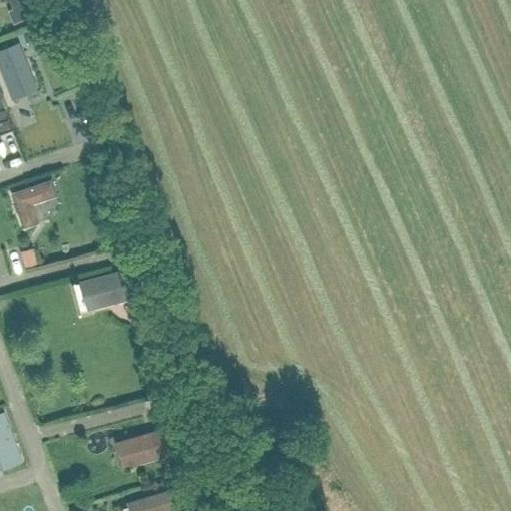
[(39,11),(34,0),(6,0),(11,10),(7,12),(11,22),(39,11)]
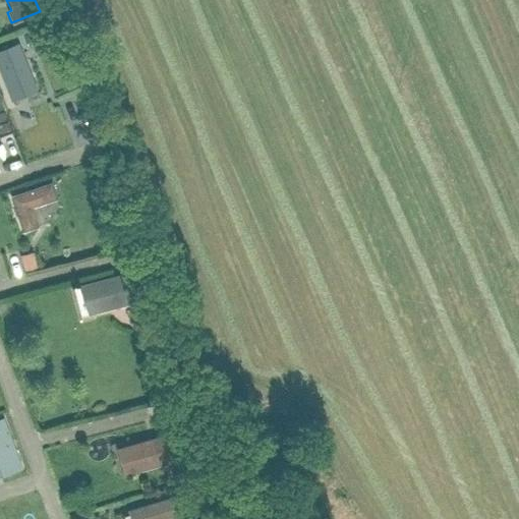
[(41,35),(46,48),(59,43),(54,30),(41,35)]
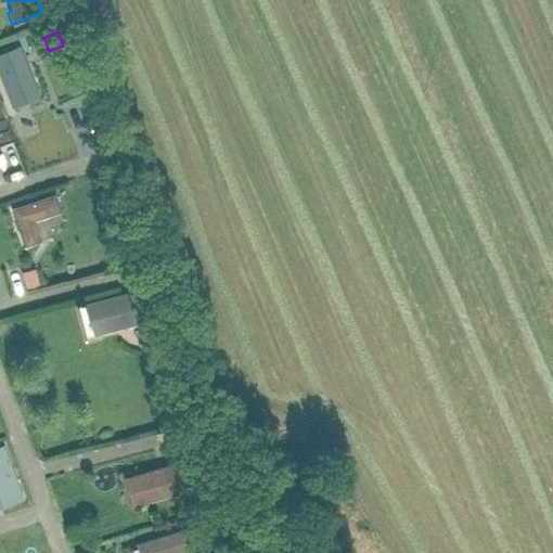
[(0,76),(12,107),(40,97),(21,46),(0,53),(0,76)]
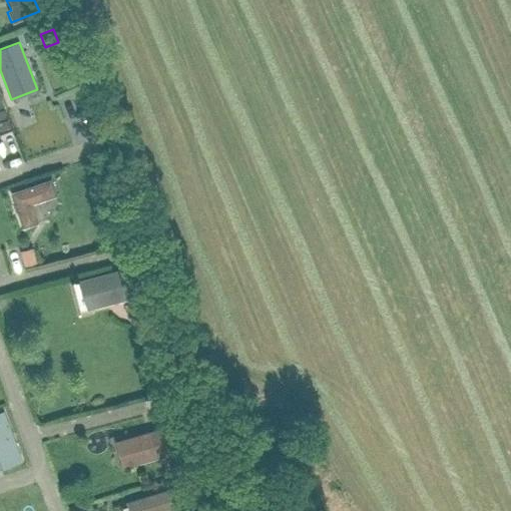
[(32,204),(56,195),(51,180),(12,193),(23,228),(37,223),(32,204)]
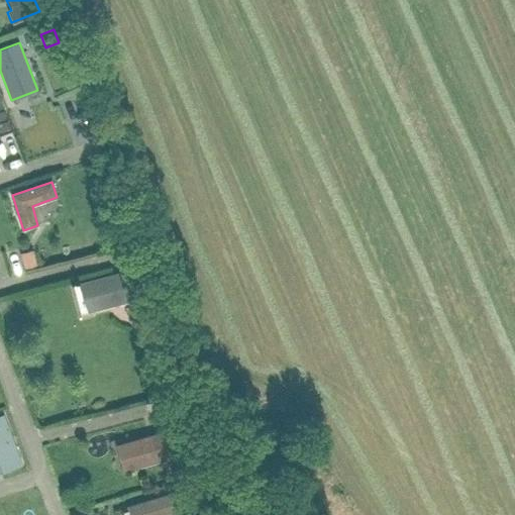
[(37,255),(47,253),(44,237),(34,239),(37,255)]
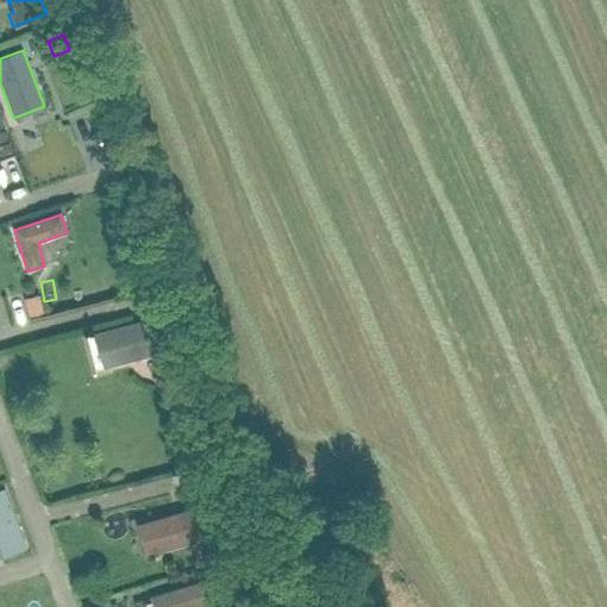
[(44,313),(39,298),(25,302),(30,317),(44,313)]
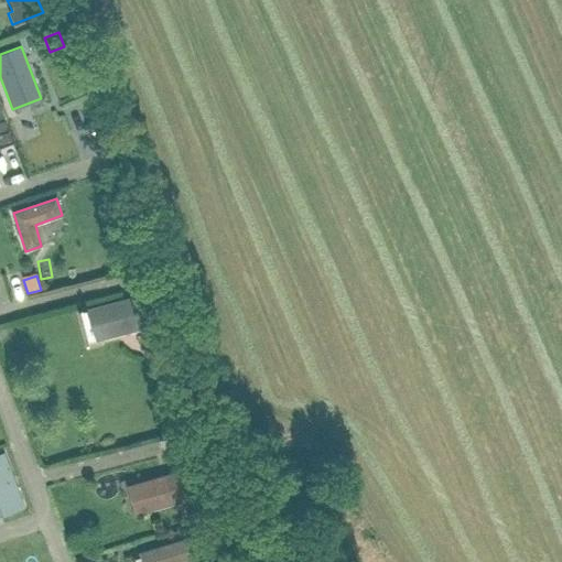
[(138,328),(130,300),(87,312),(95,339),(138,328)]
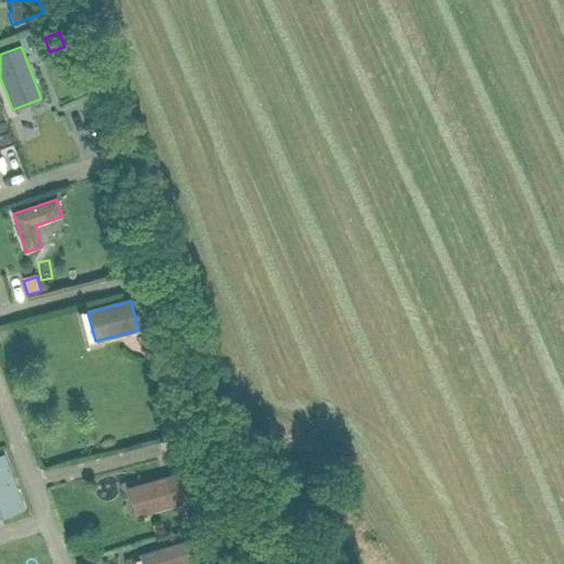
[(155,332),(137,336),(142,353),(159,348),(155,332)]
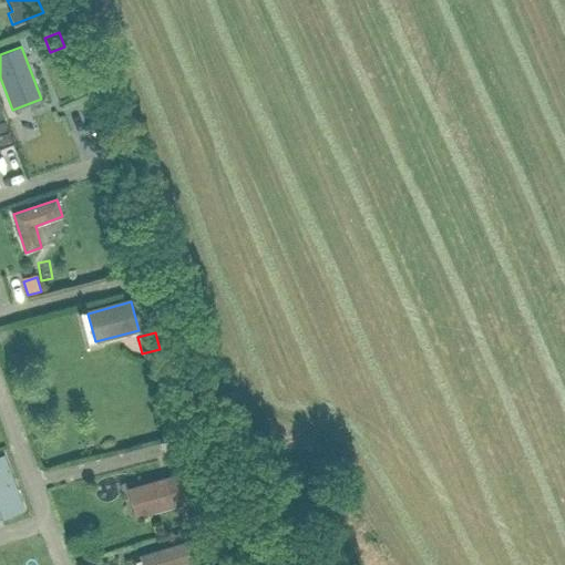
[(4,454),(0,455),(0,506),(3,515),(24,507),(4,454)]
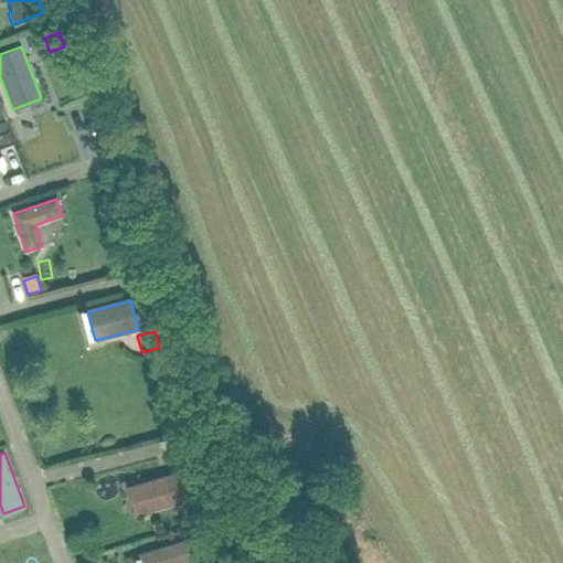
[(126,487),(135,517),(187,502),(179,473),(126,487)]
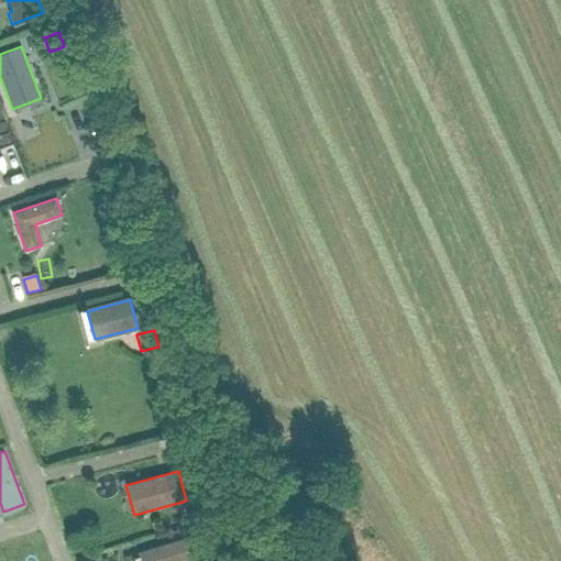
[(200,499),(183,504),(187,520),(205,516),(200,499)]
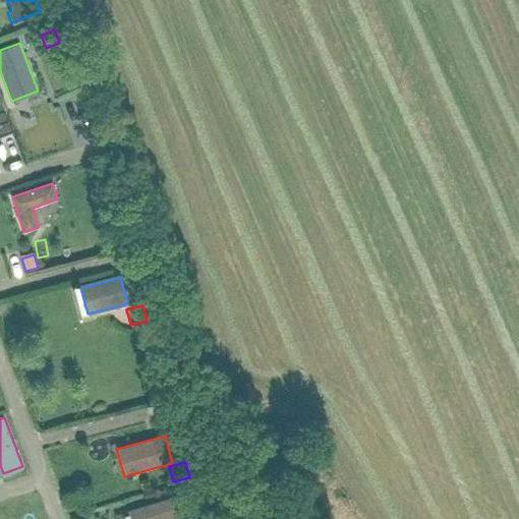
[(128,511),(130,518),(172,518),(196,511),(190,493),(128,511)]
